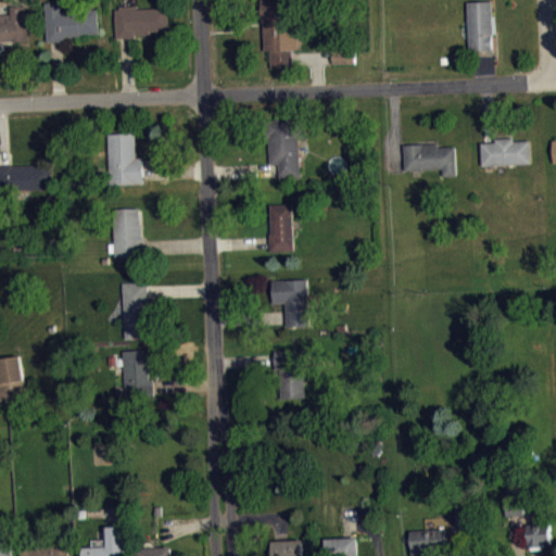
[(261,0),(261,22),(264,22),(265,50),(270,50),(272,67),(293,67),(292,49),(299,48),(298,30),(292,30),(292,17),(288,17),(287,0),(261,0)]
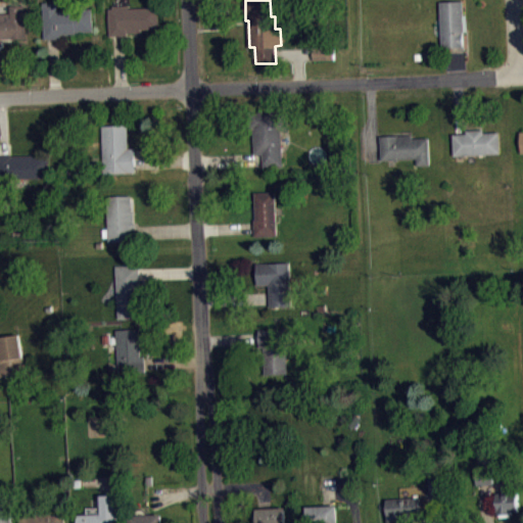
[(463,0),(439,1),(441,47),(466,47),(463,0)]
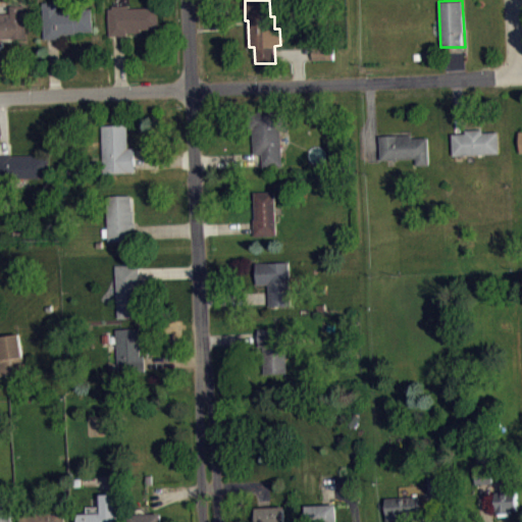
[(42,2),(44,39),(61,38),(61,34),(75,34),(75,32),(83,32),(83,28),(93,27),(92,8),(58,9),(58,1),(42,2)]
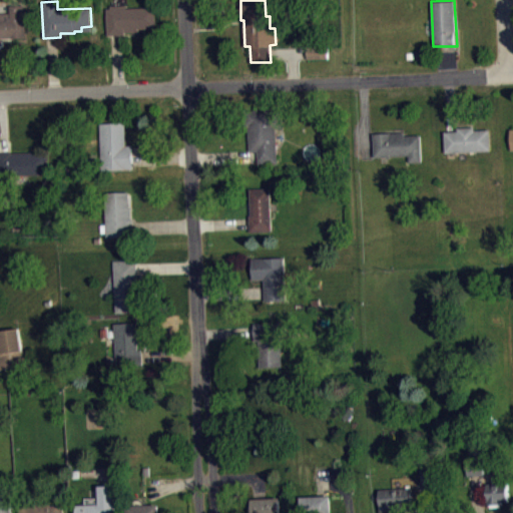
[(0,40),(0,12),(11,12),(10,4),(25,4),(26,36),(2,37),(2,40),(0,40)]
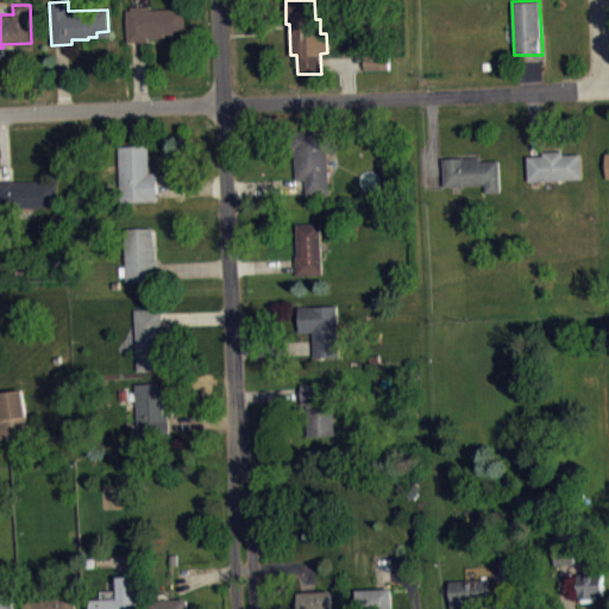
[(125,10),(126,41),(148,39),(148,37),(164,36),(164,32),(186,32),(184,8),(150,8),(150,5),(131,6),(131,10),(125,10)]
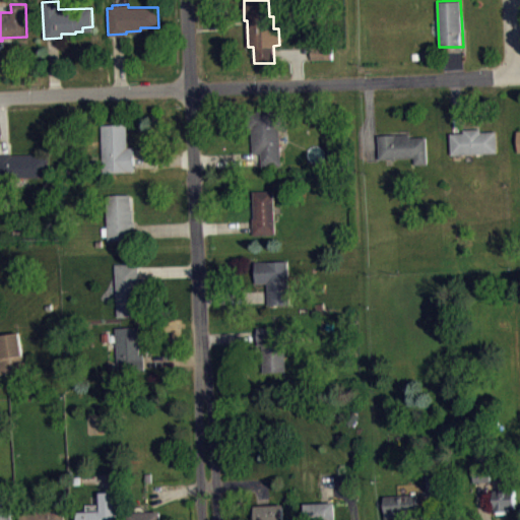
[(312,66),(333,65),(333,51),(311,52),(312,66)]
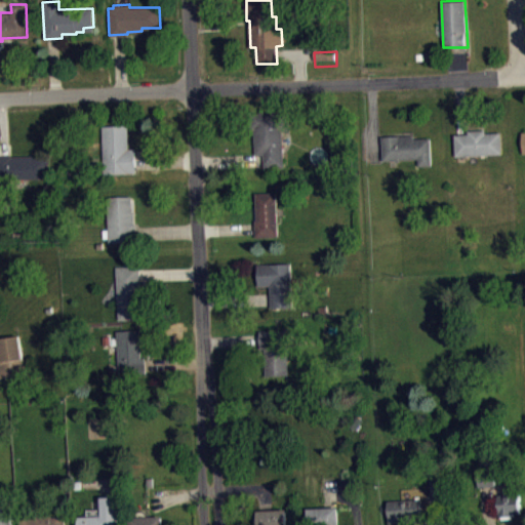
[(264,167),(264,155),(255,155),(253,112),(288,111),(289,129),(282,130),(284,167),(264,167)]
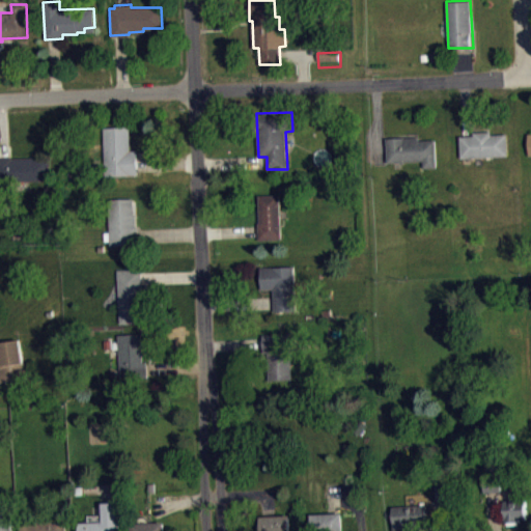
[(104,127),(106,175),(138,174),(137,149),(131,149),(130,126),(104,127)]
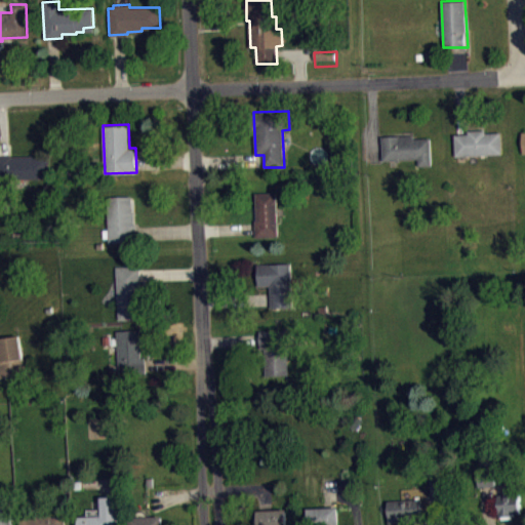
[(454,134),(455,155),(501,153),(500,132),(486,132),(486,129),(468,129),(468,133),(454,134)]
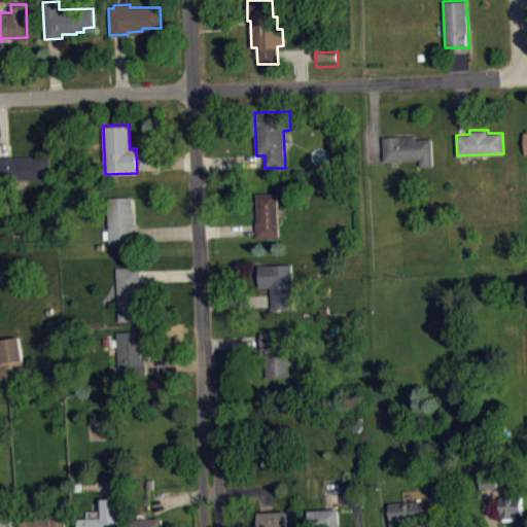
[(383,136),(384,161),(419,160),(420,166),(433,166),(432,138),(416,138),(415,135),(383,136)]
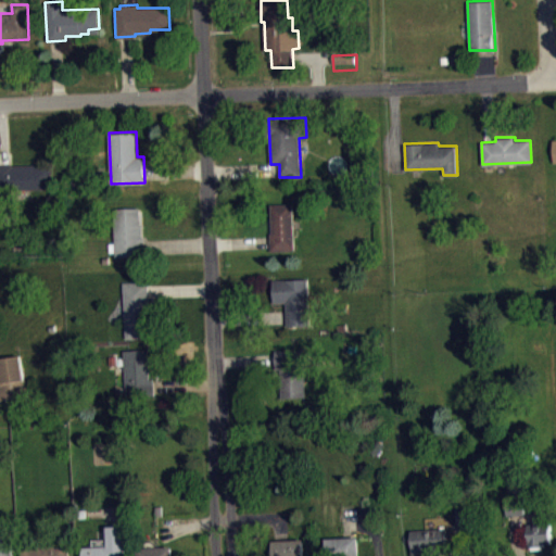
[(0,164),(0,199),(13,199),(13,189),(55,188),(53,163),(0,164)]
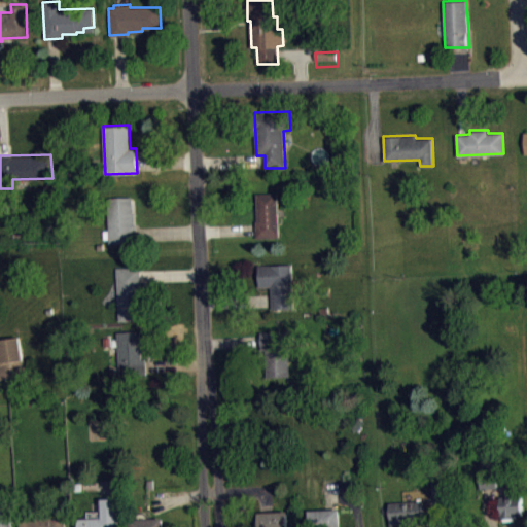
[(256,238),(256,220),(257,220),(256,194),(277,192),(279,237),(256,238)]
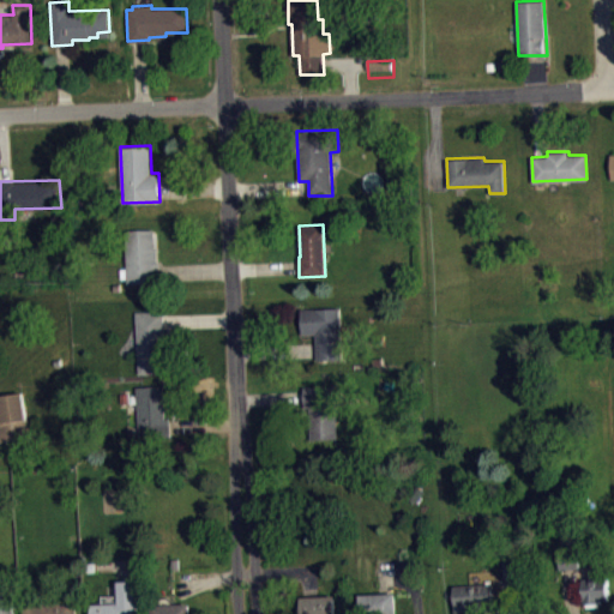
[(127,229),(128,268),(121,268),(122,278),(128,278),(128,283),(161,281),(161,272),(158,271),(157,248),(155,248),(154,228),(127,229)]
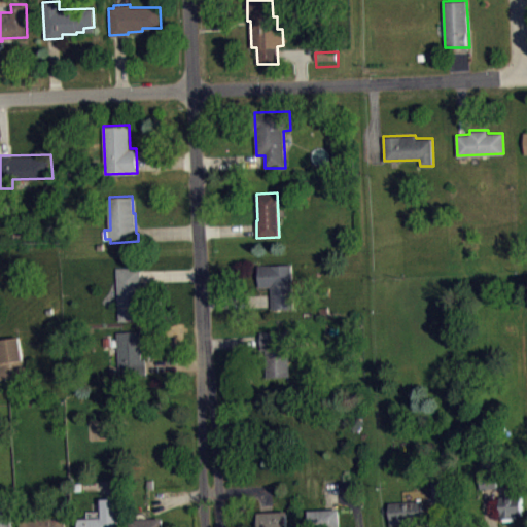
[(258,265),(257,287),(271,286),(272,309),(293,308),(292,264),(258,265)]
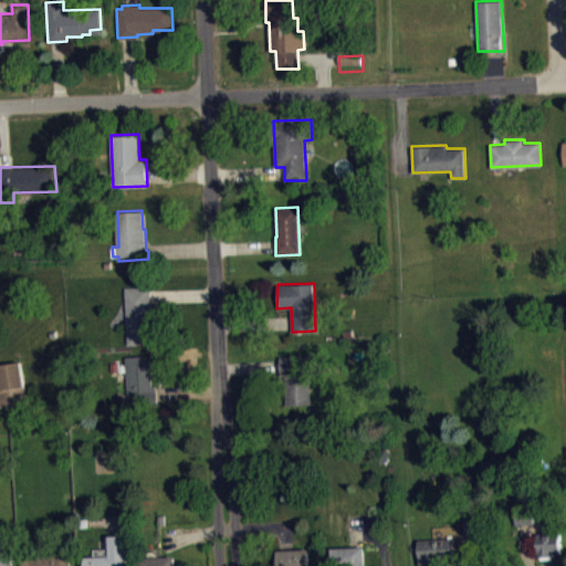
[(126,287),(129,343),(154,343),(150,286),(126,287)]
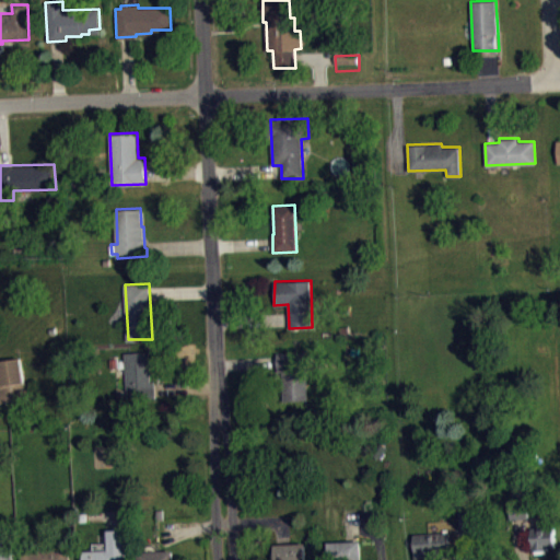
[(125,351),(127,398),(155,398),(154,381),(150,381),(149,351),(125,351)]
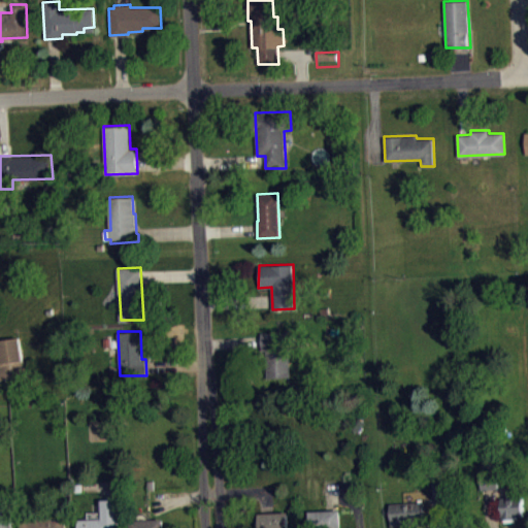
[(261,352),(261,332),(288,331),(290,377),(268,377),(267,352),(261,352)]
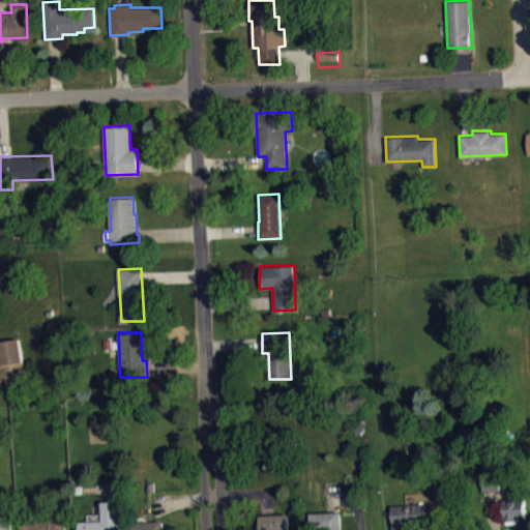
[(0,341),(0,347),(3,364),(0,364),(0,372),(2,379),(29,376),(20,337),(0,341)]
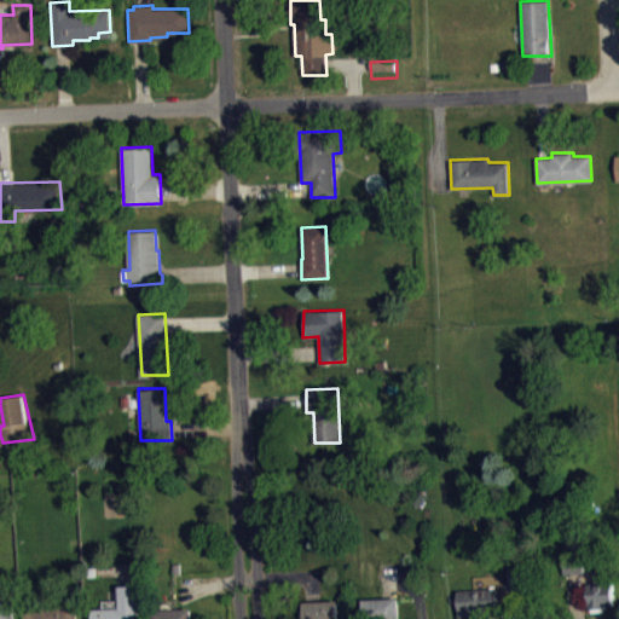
[(565,573),(562,553),(583,551),(584,572),(565,573)]
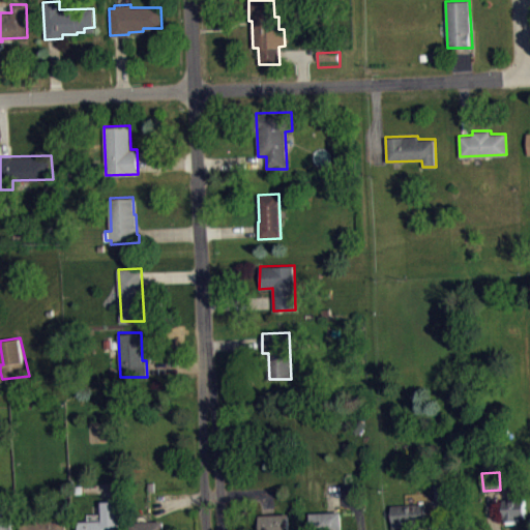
[(503,500),(503,521),(505,521),(505,523),(518,523),(518,520),(519,520),(519,518),(527,517),(526,499),(503,500)]
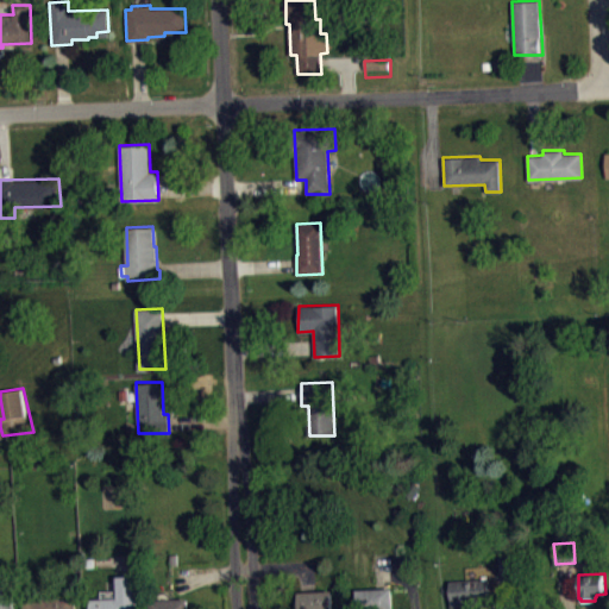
[(89,598),(89,608),(136,608),(136,602),(138,601),(137,576),(112,577),(112,590),(100,590),(100,598),(89,598)]
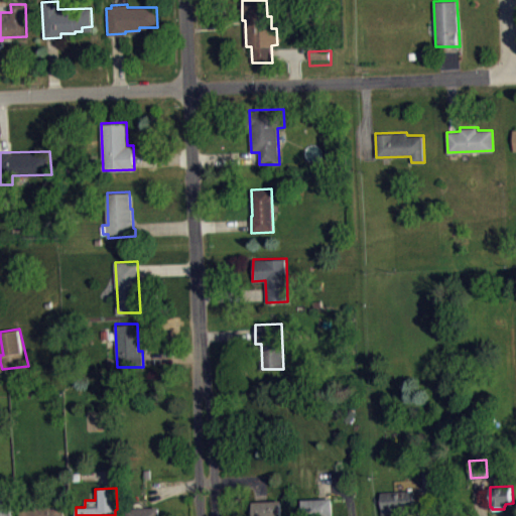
[(381,492),(382,515),(401,514),(401,509),(414,508),(413,490),(381,492)]
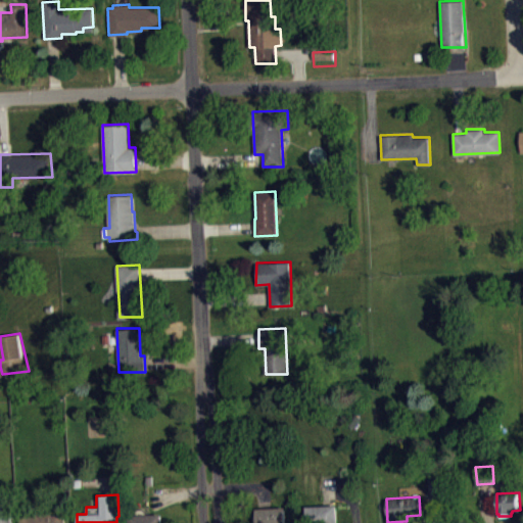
[(0,522),(11,522),(10,505),(0,505),(0,522)]
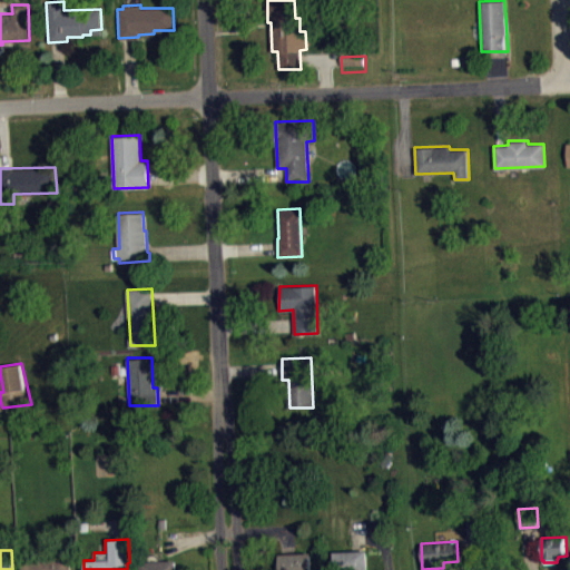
[(332,551),(332,569),(366,569),(366,550),(332,551)]
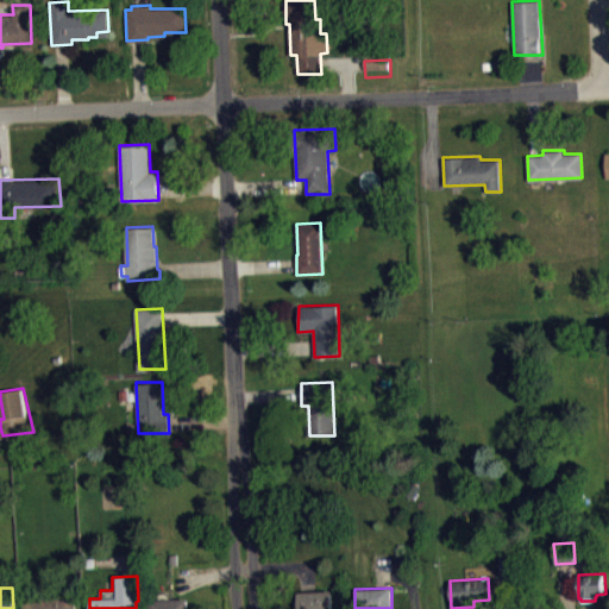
[(297,591),(299,608),(331,608),(331,590),(297,591)]
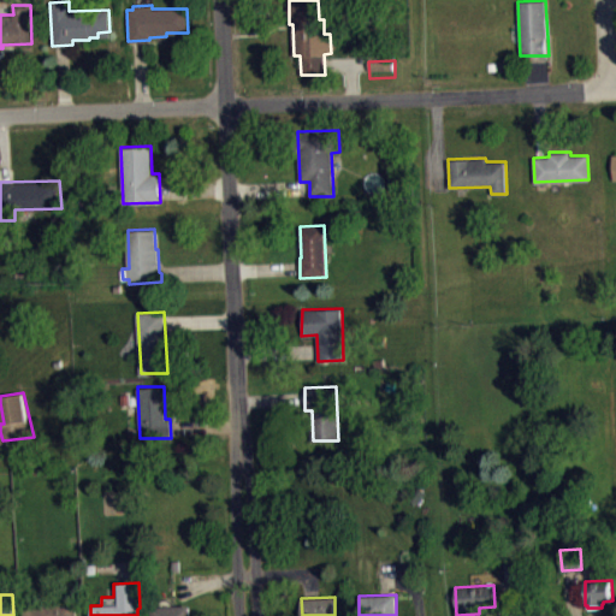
[(24,615),(24,606),(76,604),(76,615),(24,615)]
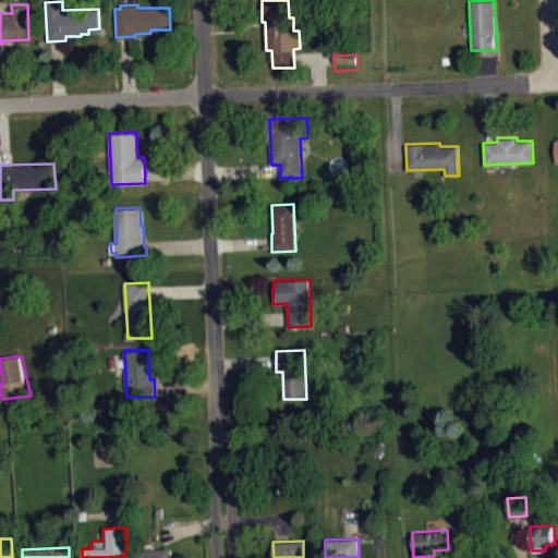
[(137,548),(137,557),(172,557),(172,547),(137,548)]
